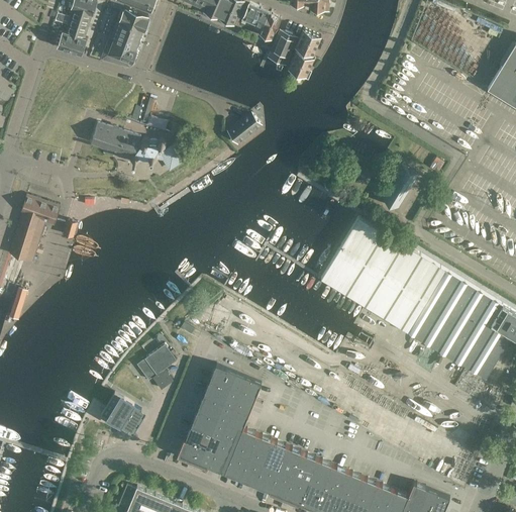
[(82,41),(89,18),(92,19),(96,4),(82,0),(74,0),(71,12),(74,13),(67,36),(62,34),(58,49),(81,58),(86,42),(82,41)]
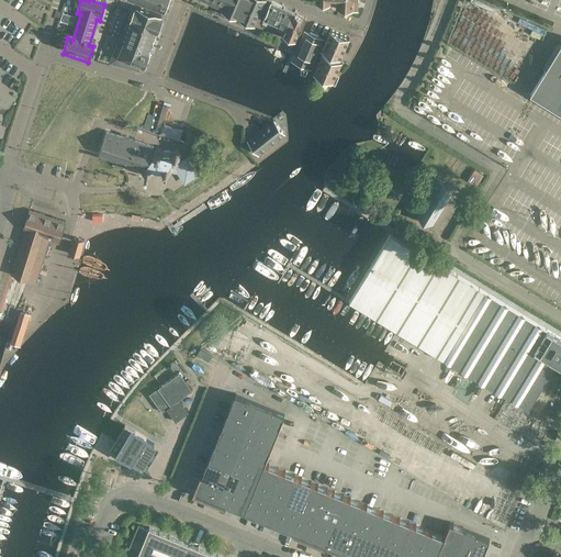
[(126,0),(126,2),(163,17),(168,0),(126,0)]
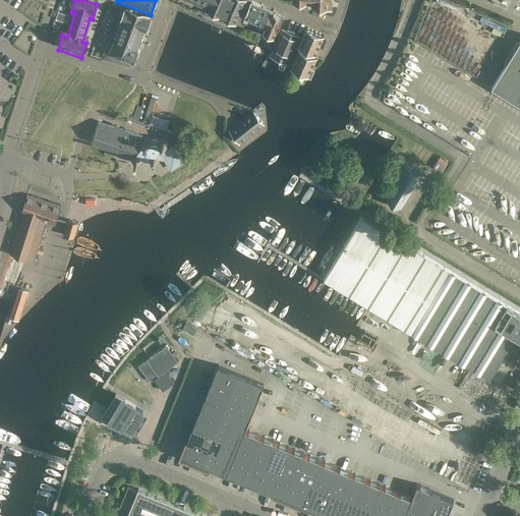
[(211,0),(183,0),(207,10),(211,0)]
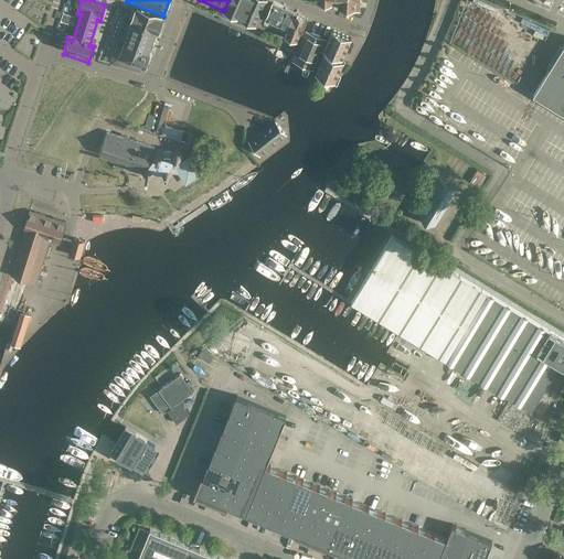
[(248,0),(229,0),(224,11),(222,18),(238,24),(248,0)]
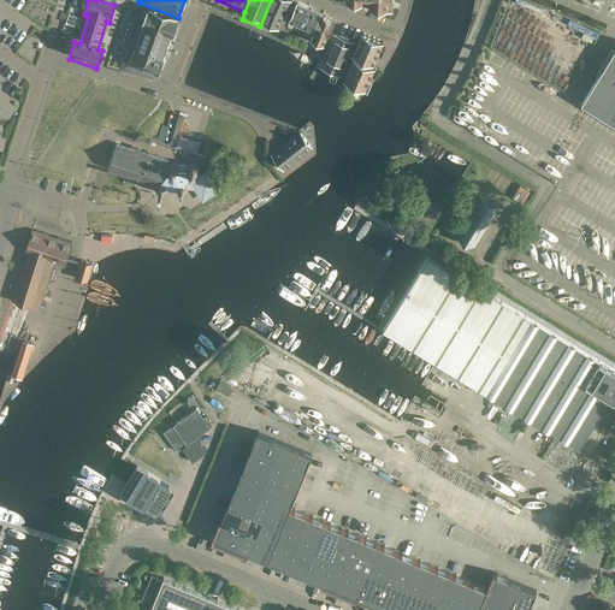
[(278,34),(290,6),(275,0),(271,0),(260,27),(278,34)]
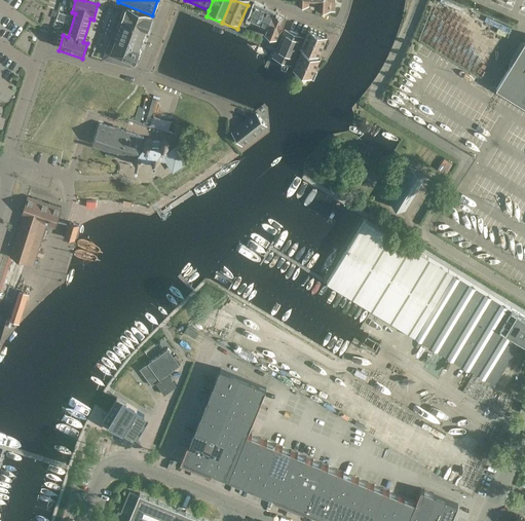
[(309,4),(315,4),(315,13),(319,13),(319,14),(326,15),(326,14),(329,14),(330,4),(334,5),(334,0),(295,0),(295,7),(308,8),(309,4)]
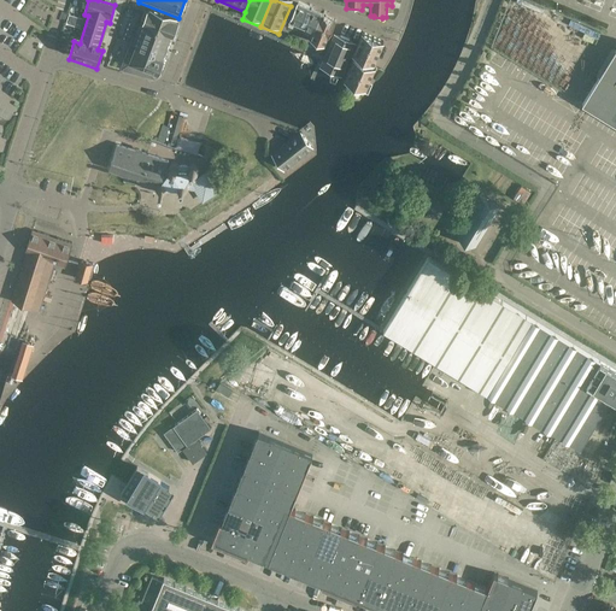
[(320,19),(297,10),(289,27),(312,37),(320,19)]
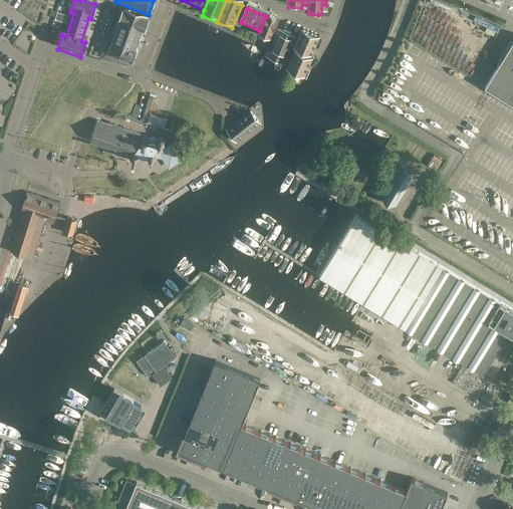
[(134,52),(142,32),(144,33),(148,21),(146,21),(147,19),(124,11),(124,13),(122,12),(118,23),(120,24),(112,44),(107,42),(100,61),(127,69),(130,63),(132,64),(136,53),(134,52)]
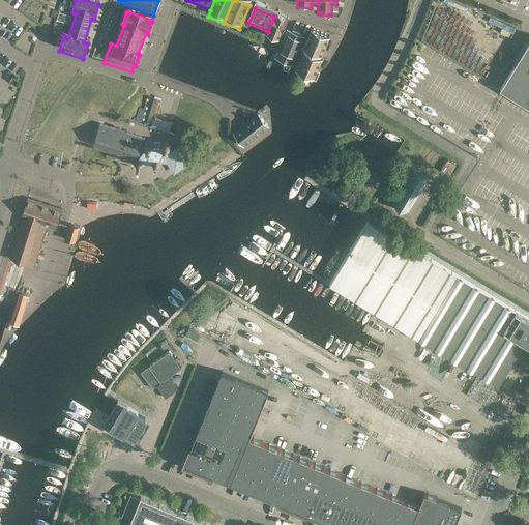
[(280,40),(281,37),(288,23),(274,17),(268,32),(267,34),(280,40)]
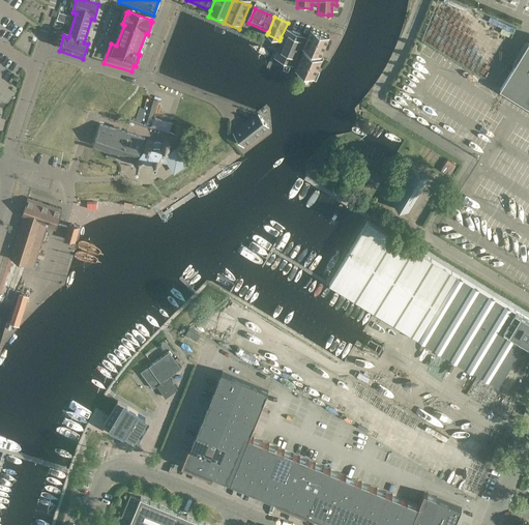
[(109,21),(100,41),(111,46),(118,25),(109,21)]
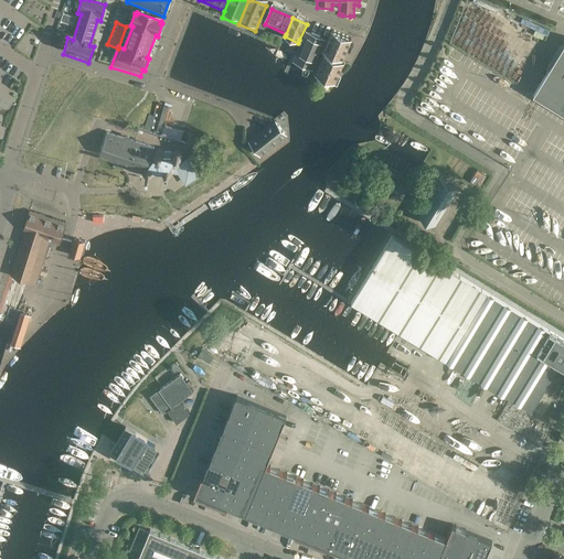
[(315,76),(316,77),(334,85),(342,66),(340,65),(350,43),(331,34),(322,54),(325,55),(315,76)]
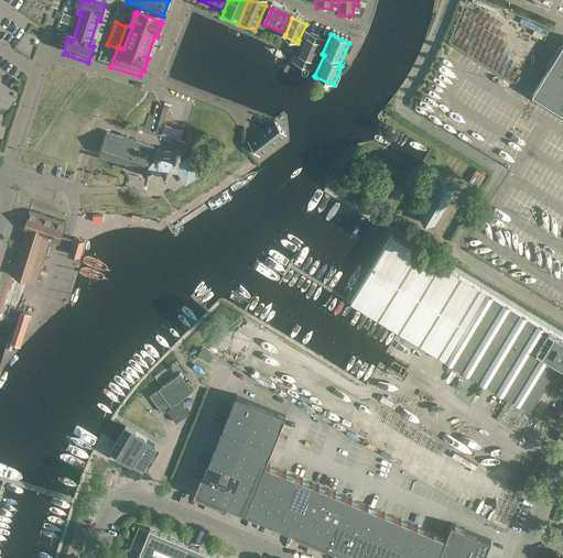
[(292,65),(310,72),(311,73),(323,44),(305,36),(292,65)]
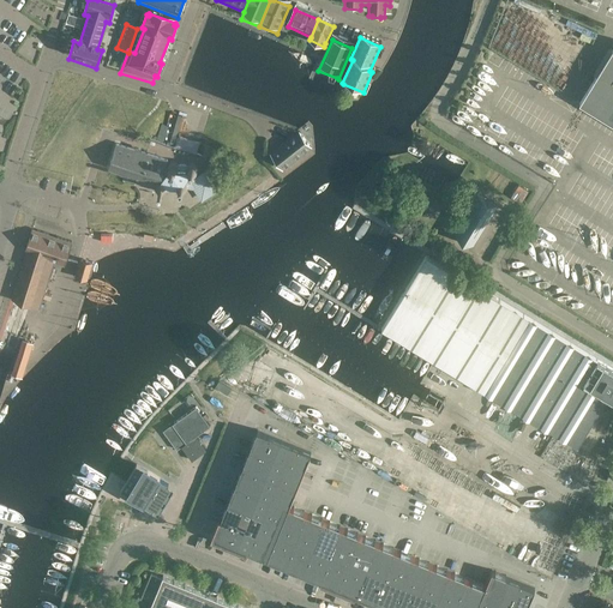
[(612,52),(578,108),(612,130),(612,52)]
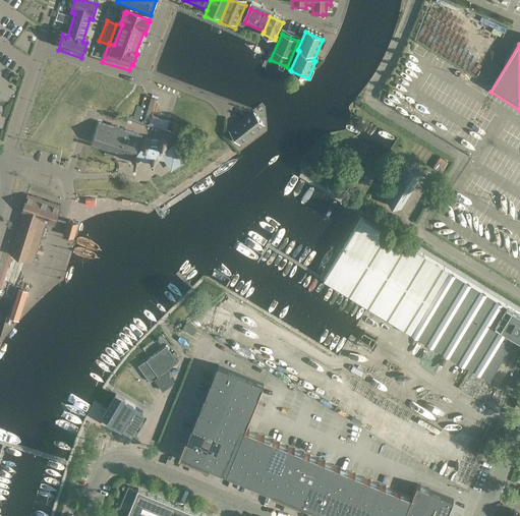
[(252,117),(231,134),(240,147),(262,129),(252,117)]
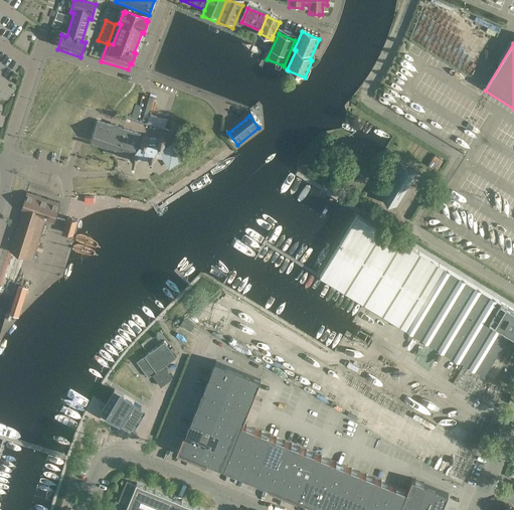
[(129,162),(139,144),(138,144),(140,139),(97,125),(91,145),(104,150),(103,154),(129,162)]
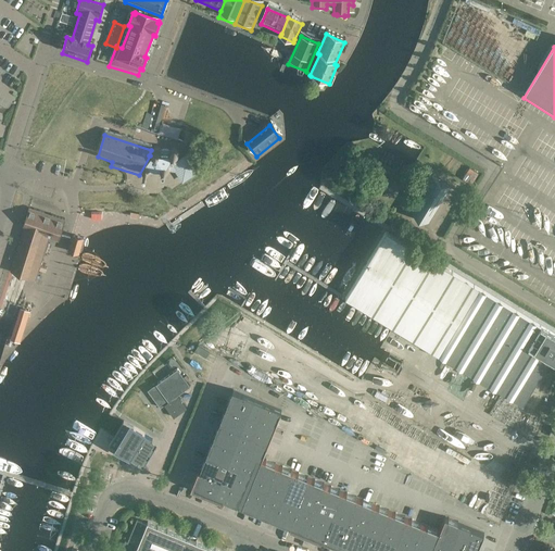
[(178,162),(178,159),(178,155),(176,154),(174,153),(171,153),(168,154),(160,154),(158,152),(154,152),(151,153),(150,155),(139,175),(140,178),(143,179),(147,179),(150,177),(159,177),(161,179),(163,180),(166,179),(168,177),(168,174),(175,175),(181,185),(198,175),(187,159),(177,166),(176,164),(178,162)]
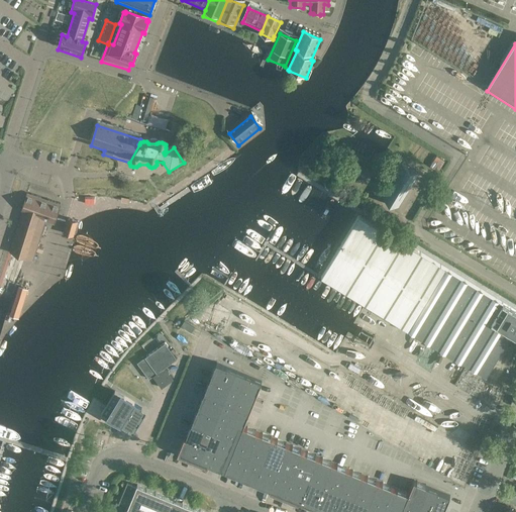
[(401,170),(381,203),(397,213),(417,180),(401,170)]
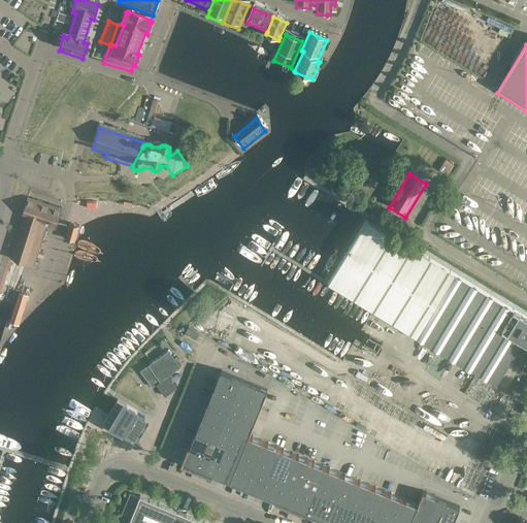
[(19,264),(25,266),(33,269),(45,230),(55,232),(61,213),(27,202),(21,222),(22,222),(9,261),(19,264)]
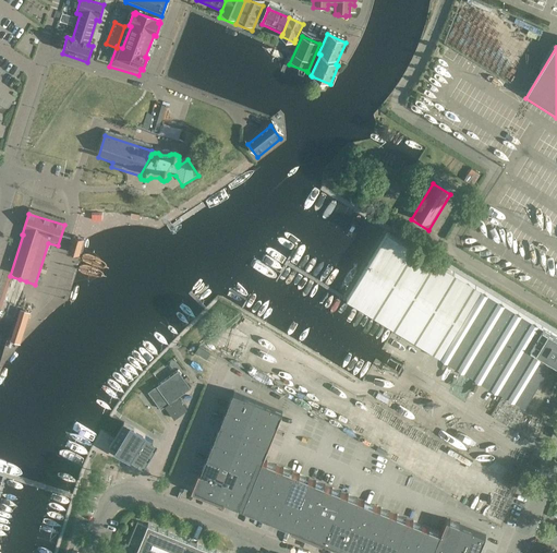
[(556,341),(503,309),(432,265),(386,237),(346,303),(523,412),(552,368),(556,371),(556,341)]
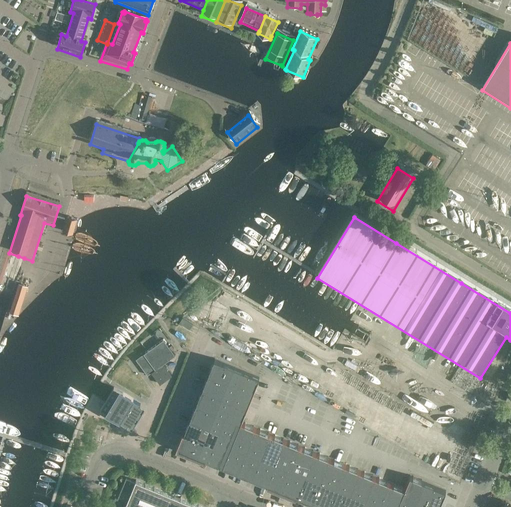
[(66,221),(61,235),(70,237),(75,224),(66,221)]
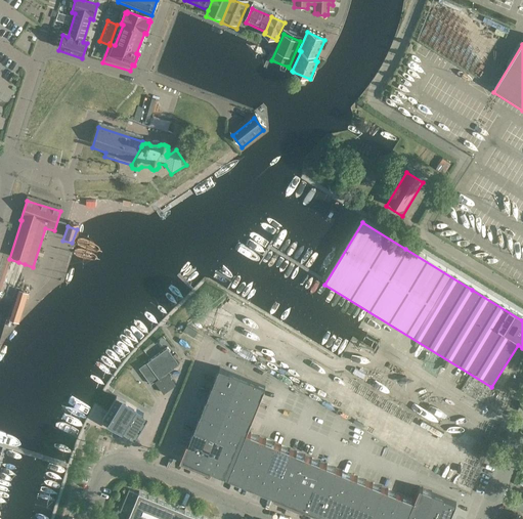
[(197,336),(186,330),(182,335),(192,342),(197,336)]
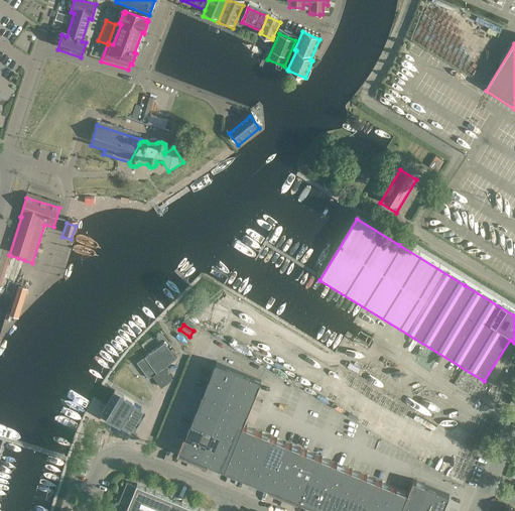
[(148,383),(151,380),(160,391),(172,383),(163,371),(175,363),(163,347),(140,364),(143,368),(139,371),(148,383)]
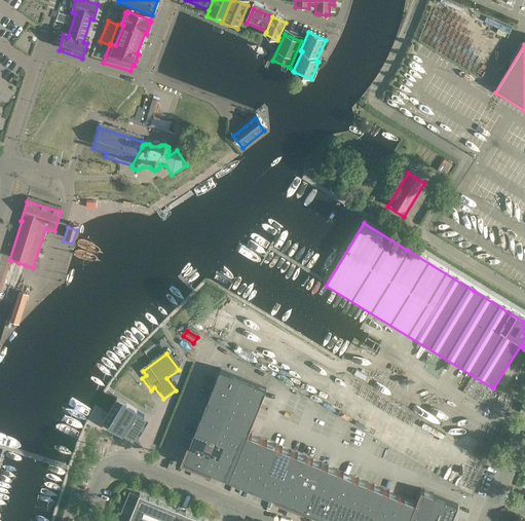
[(244,401),(250,385),(219,373),(213,388),(244,401)]
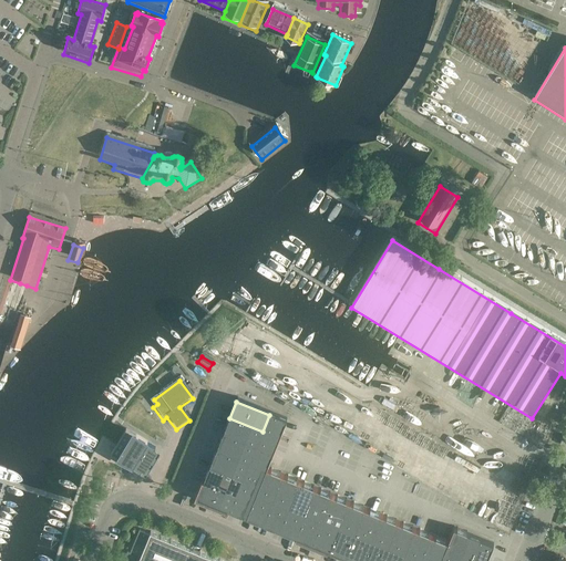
[(273,455),(286,423),(269,415),(263,432),(256,448),(273,455)]
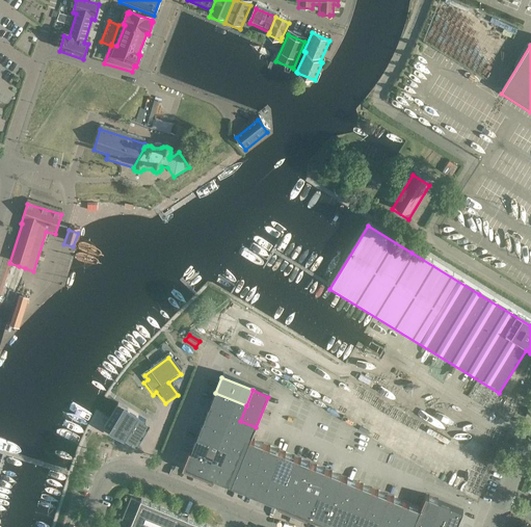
[(246,405),(215,393),(209,409),(240,421),(246,405)]
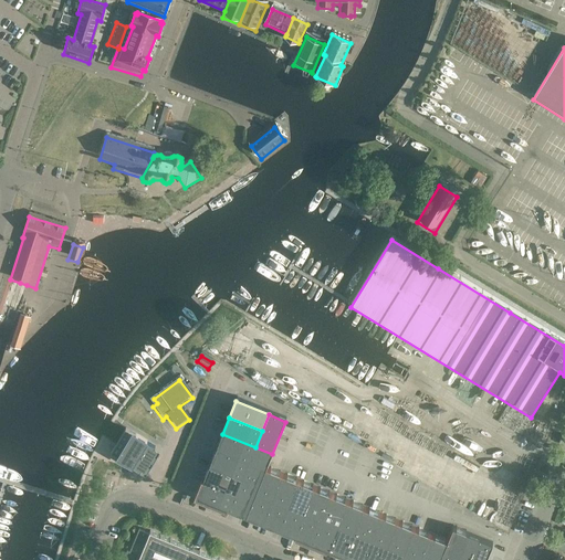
[(160,454),(125,433),(123,436),(115,448),(110,457),(133,472),(145,479),(160,454)]
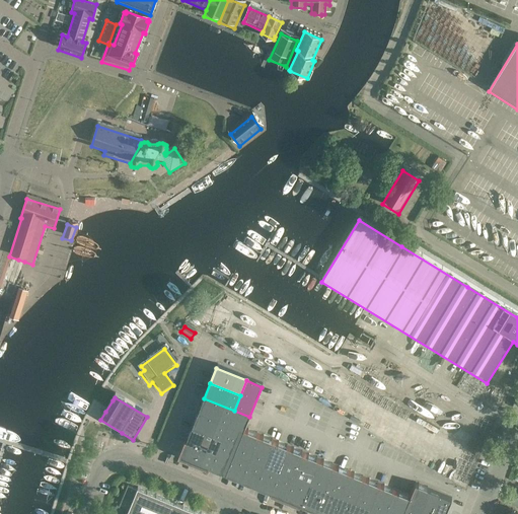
[(228,426),(234,411),(204,398),(198,414),(228,426)]
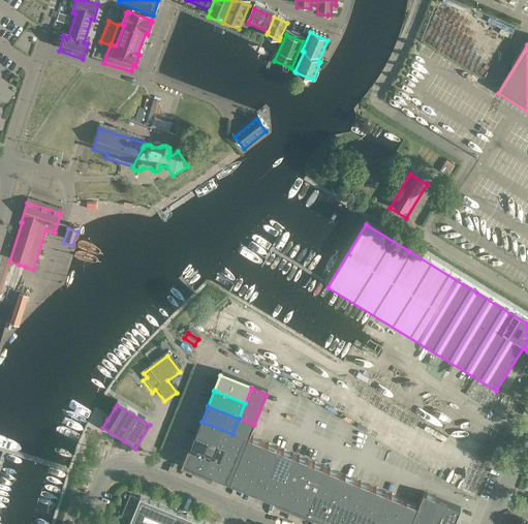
[(415,422),(427,430),(434,421),(422,412),(415,422)]
